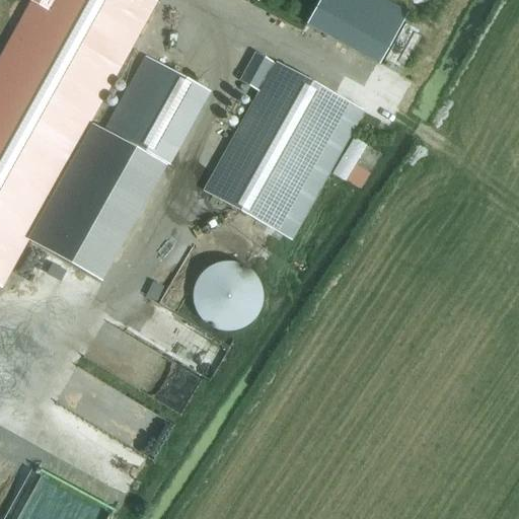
[(0,285),(156,4),(149,0),(27,0),(33,3),(0,63),(0,285)]
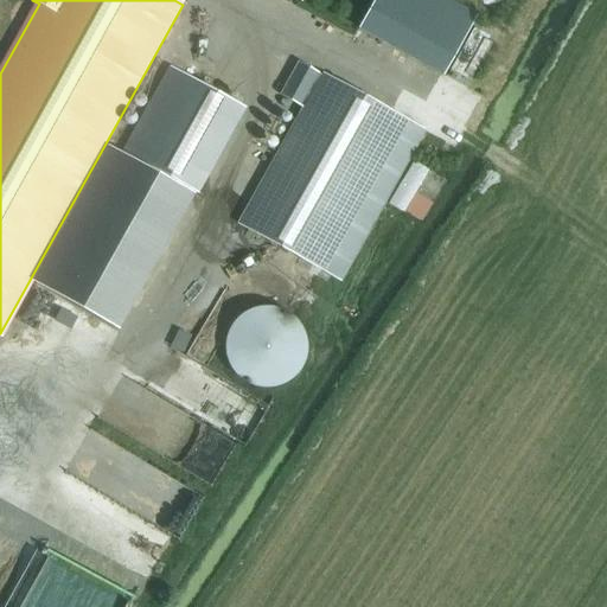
[(376,0),(359,30),(441,77),(477,18),(445,0),(376,0)]
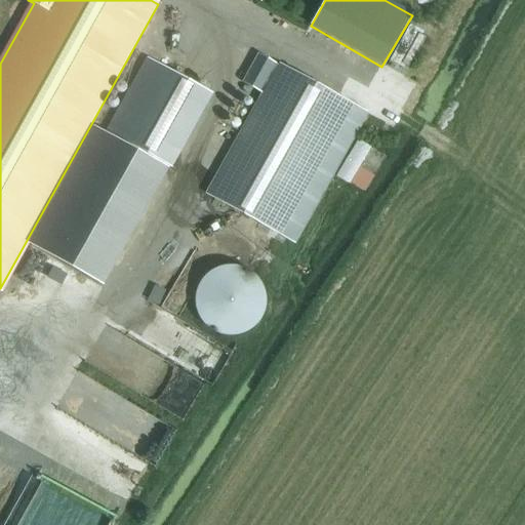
[(419,29),(408,24),(389,61),(400,67),(419,29)]
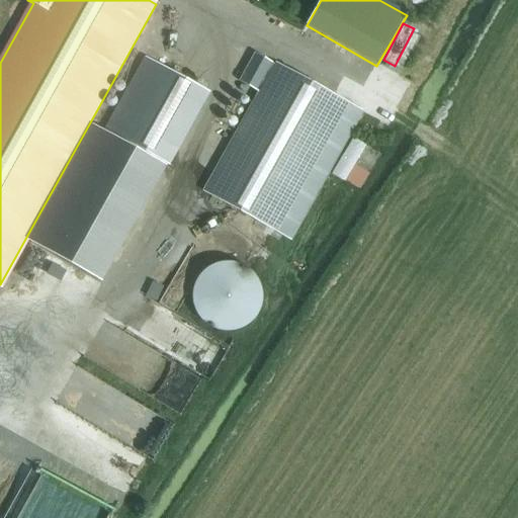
[(289,241),(362,112),(275,64),(275,66),(271,64),(271,63),(255,54),(240,82),(259,94),(203,192),(289,241)]
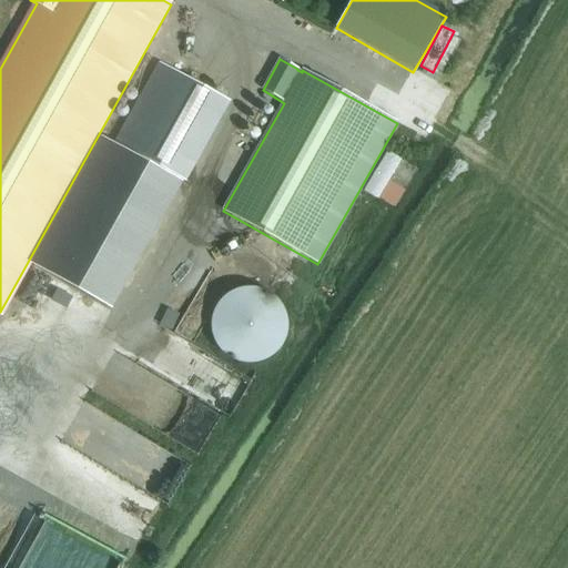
[(182,179),(225,101),(160,64),(117,143),(182,179)]
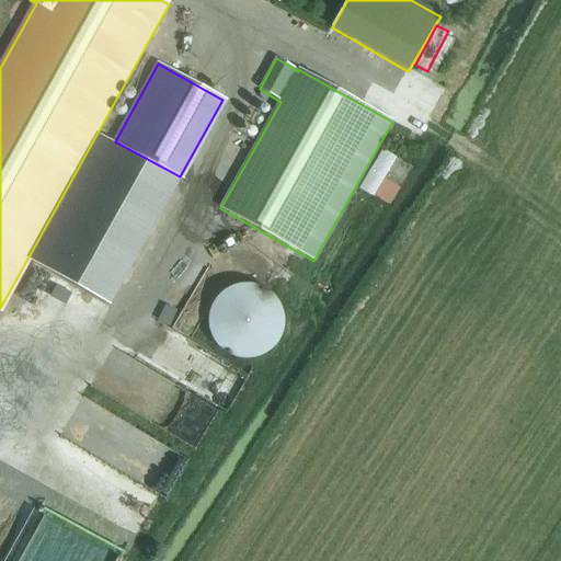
[(29,263),(110,308),(181,182),(100,136),(29,263)]
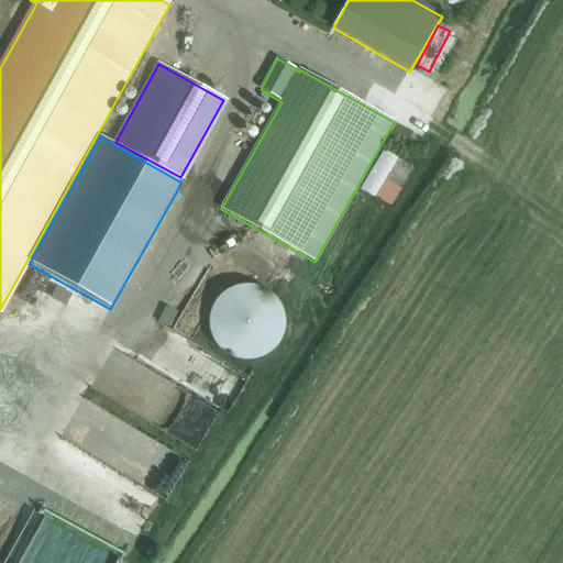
[(397,161),(383,152),(360,192),(374,200),(397,161)]
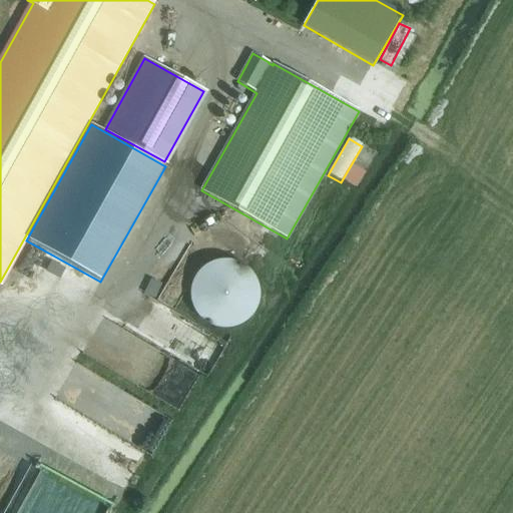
[(257,283),(257,282),(257,281),(253,276),(252,274),(250,272),(248,270),(244,266),(241,265),(239,263),(236,262),(233,261),(231,261),(228,260),(220,260),(218,260),(215,261),(213,262),(211,262),(209,264),(207,264),(205,266),(201,268),(198,272),(197,273),(196,274),(195,276),(193,278),(192,281),(191,283),(190,286),(189,294),(190,297),(190,300),(192,308),(194,313),(199,319),(206,324),(208,325),(210,326),(212,327),(215,328),(217,328),(220,329),(228,329),(230,328),(236,327),(241,324),(246,321),(252,315),(253,313),(254,311),(257,308),(258,304),(259,297),(259,292),(259,290),(258,286),(257,283)]
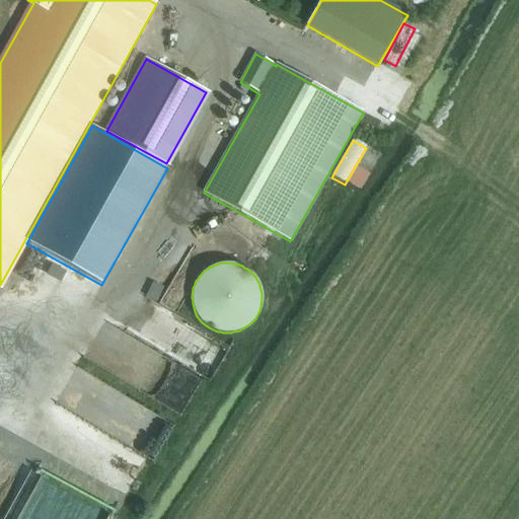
[(203,384),(176,364),(168,375),(175,379),(166,391),(186,405),(203,384)]
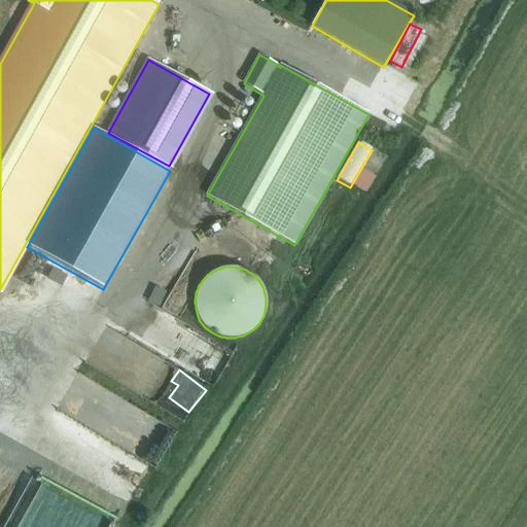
[(181,430),(79,373),(59,410),(160,466),(181,430)]
